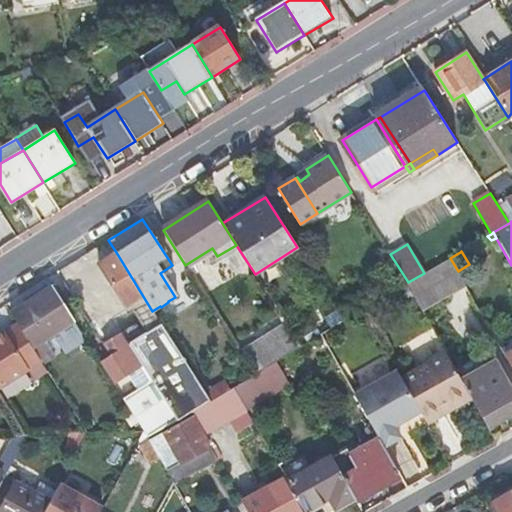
[(148,333),(129,345),(141,366),(151,382),(123,399),(143,431),(144,432),(147,437),(176,421),(191,412),(210,401),(201,388),(152,311),(116,252),(98,263),(127,309),(132,306),(148,333)]
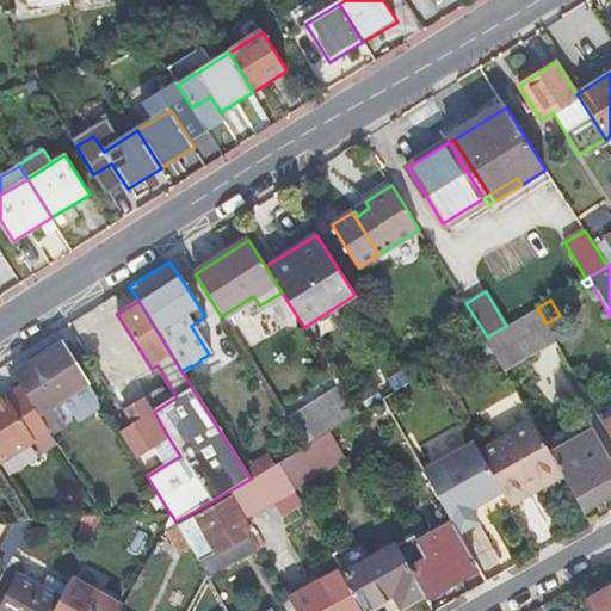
[(487,337),(486,338),(504,371),(556,341),(547,323),(537,308),(506,326),(487,337)]
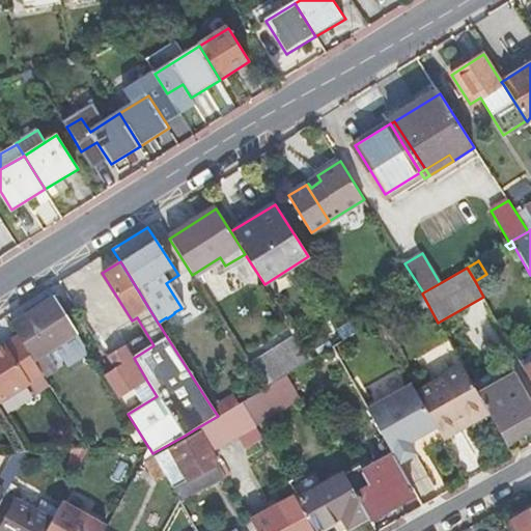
[(47,352),(77,333),(55,298),(10,326),(19,337),(40,373),(54,365),(47,352)]
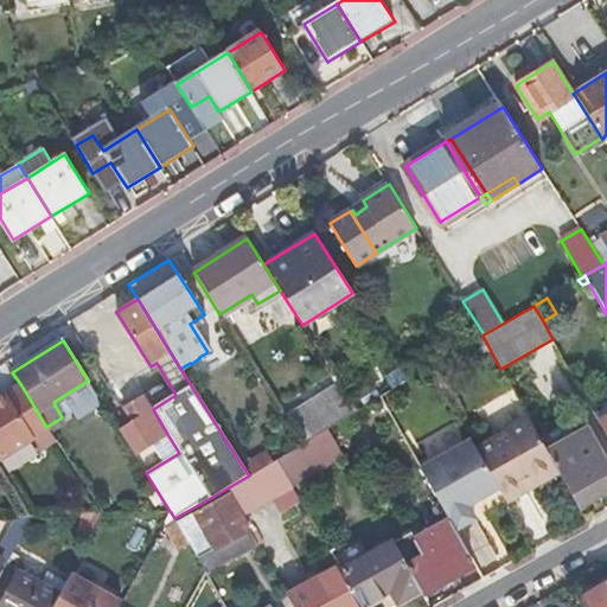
[(401,371),(408,381),(428,369),(422,358),(401,371)]
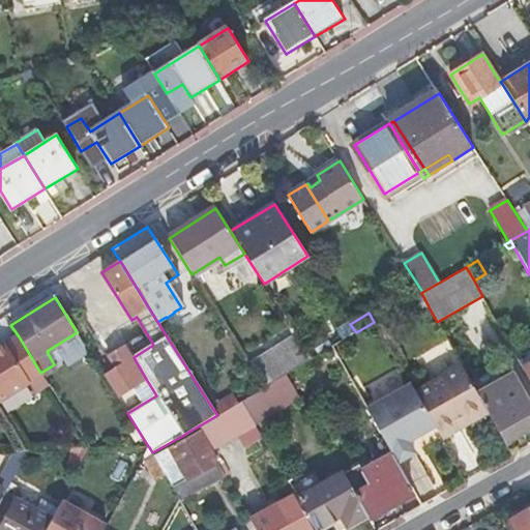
[(28,381),(40,373),(19,336),(6,345),(5,343),(0,346),(0,400),(28,382),(28,381)]
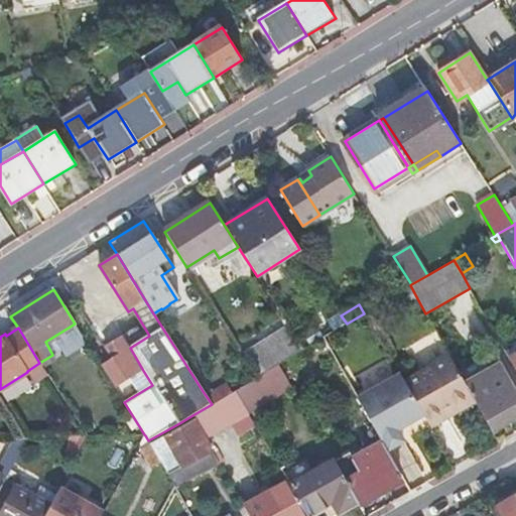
[(243,357),(247,364),(256,378),(279,364),(303,350),(289,328),(243,357)]
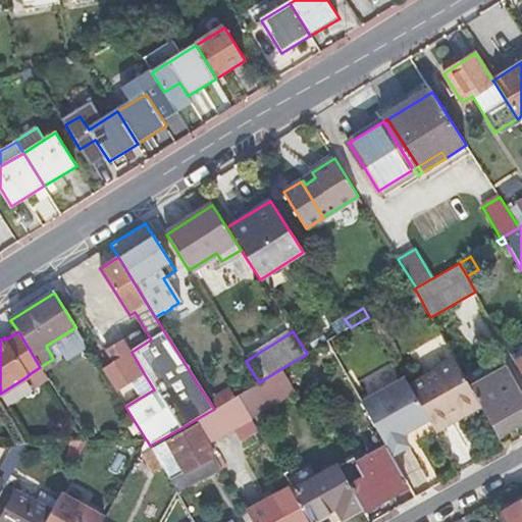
[(123,340),(107,349),(106,349),(115,363),(105,369),(116,388),(144,373),(132,352),(123,340)]
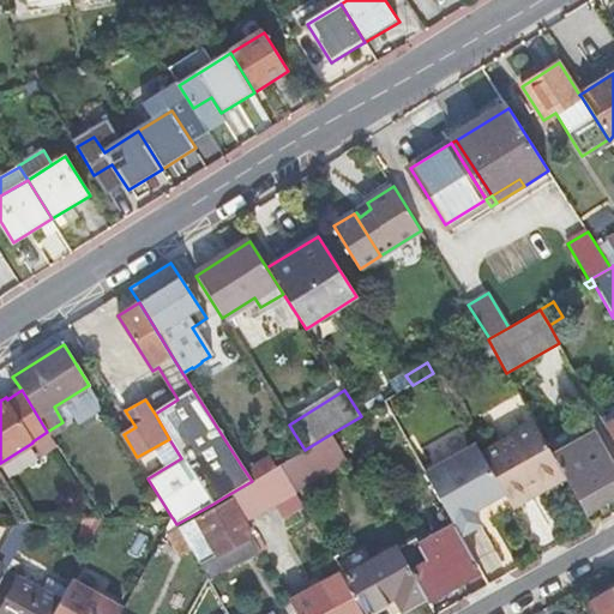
[(613,404),(599,414),(606,426),(613,421),(613,404)]
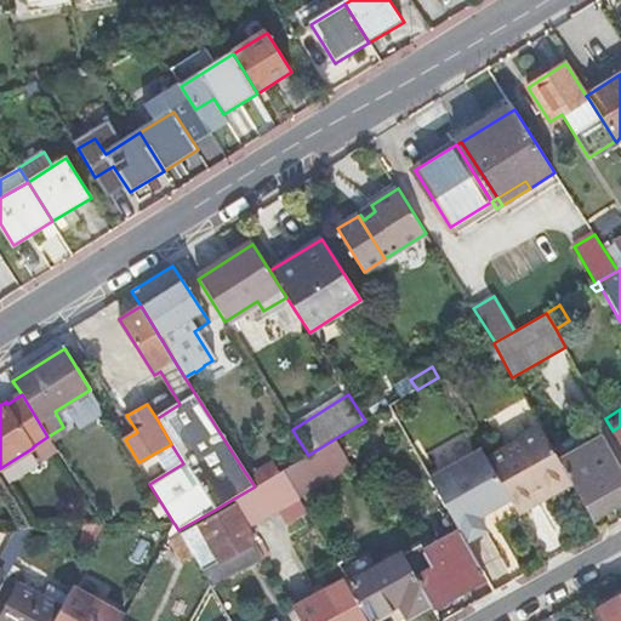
[(592,423),(552,448),(559,460),(600,438),(592,423)]
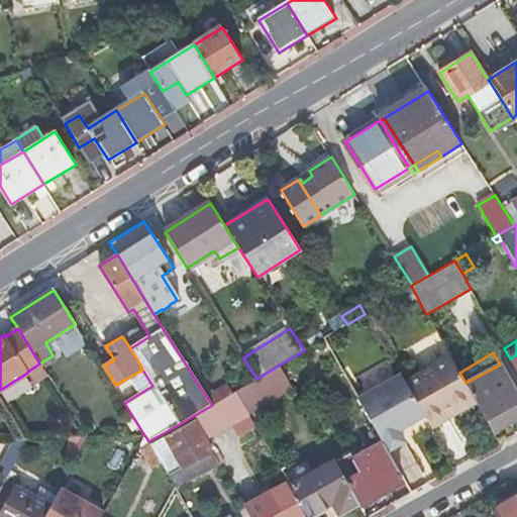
[(451,357),(407,383),(426,416),(432,426),(446,418),(443,412),(473,397),(466,383),(459,373),(451,357)]
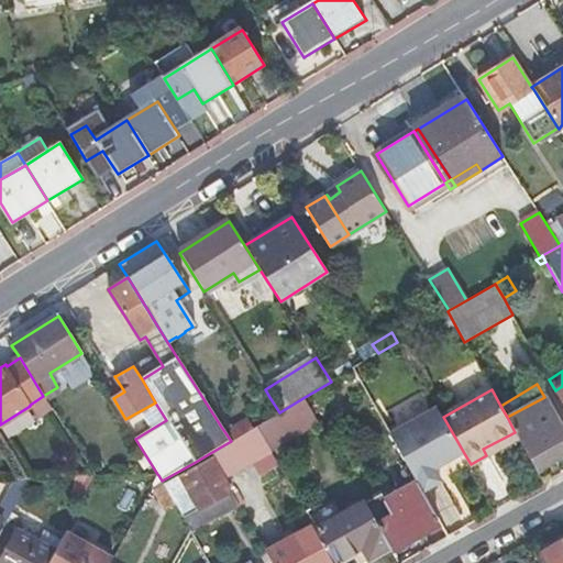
[(269,397),(221,427),(231,441),(258,426),(279,412),(269,397)]
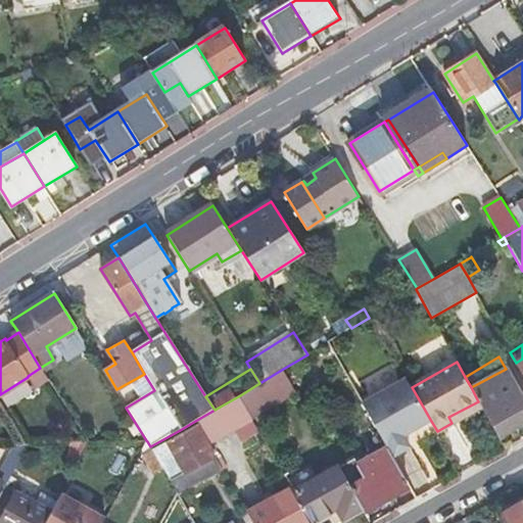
[(259,383),(240,395),(252,418),(296,392),(283,369),(259,383)]
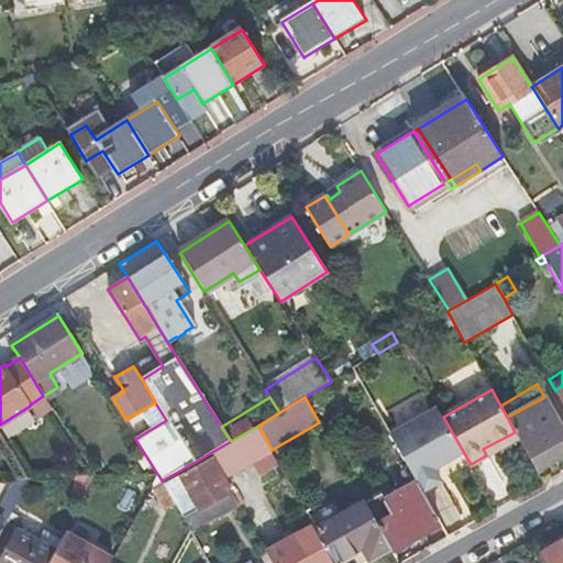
[(562,429),(544,397),(507,417),(515,432),(517,437),(523,433),(541,465),(562,452),(562,429)]
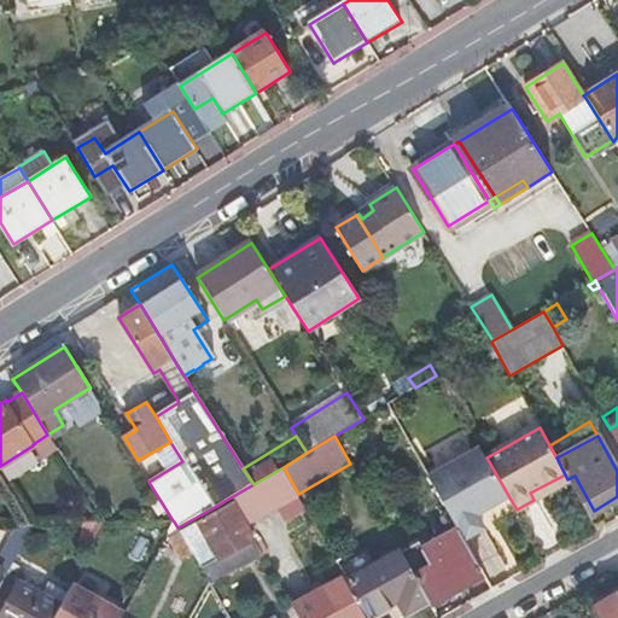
[(426,476),(453,522),(462,540),(484,528),(477,514),(509,497),(487,458),(481,447),(426,476)]
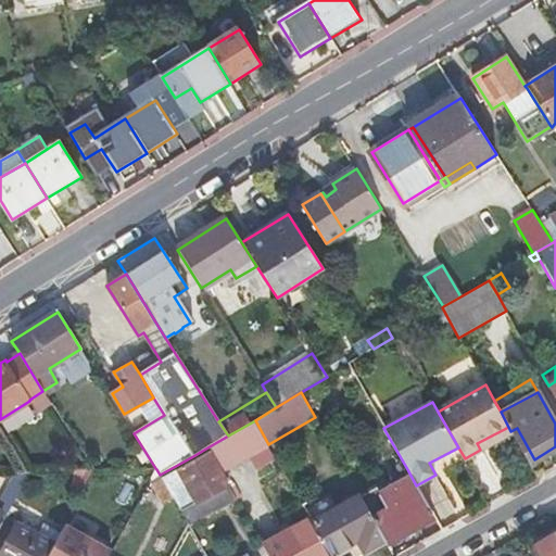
[(255,420),(228,436),(207,447),(210,452),(222,472),(268,444),(255,420)]
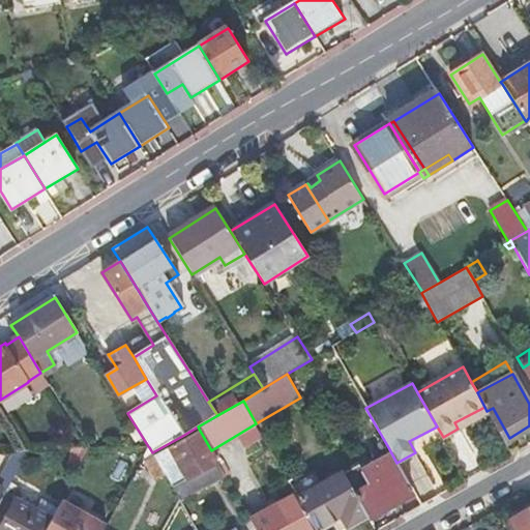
[(454,422),(458,429),(459,431),(489,414),(487,411),(484,407),(454,422)]
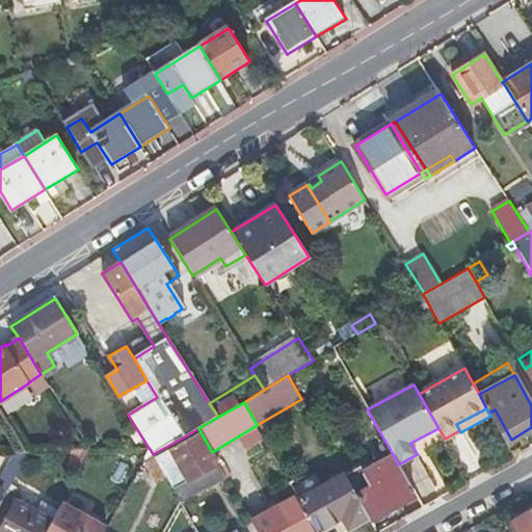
[(212,452),(201,432),(155,457),(155,458),(166,478),(173,488),(218,463),(212,452)]
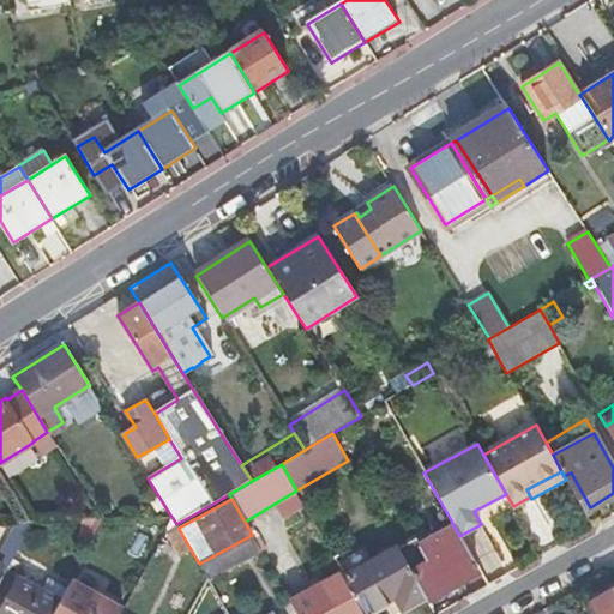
[(397,548),(425,597),(429,605),(447,594),(443,587),(477,567),(459,536),(450,518),(397,548)]
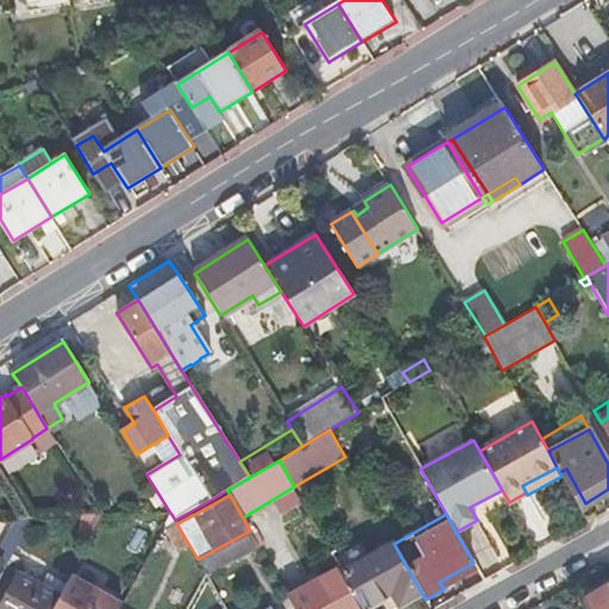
[(87,539),(100,515),(86,515),(76,533),(87,539)]
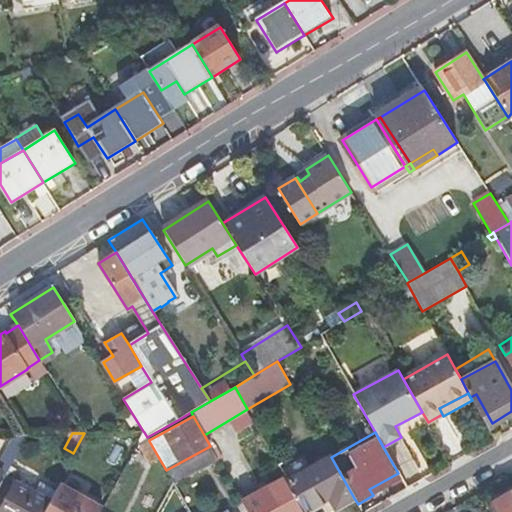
[(23,434),(15,435),(0,460),(0,466),(7,471),(27,434),(23,434)]
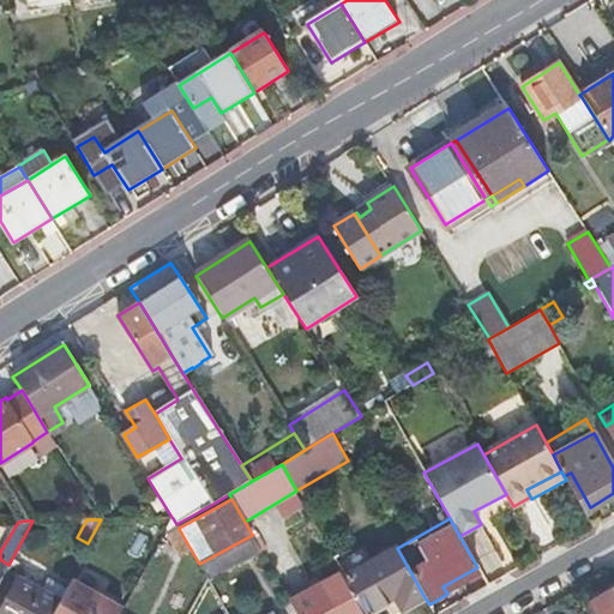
[(181,558),(192,552),(179,529),(168,535),(181,558)]
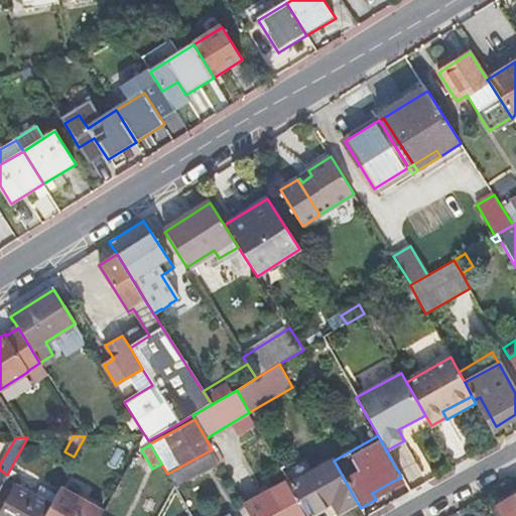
[(212,449),(167,474),(174,487),(219,462),(212,449)]
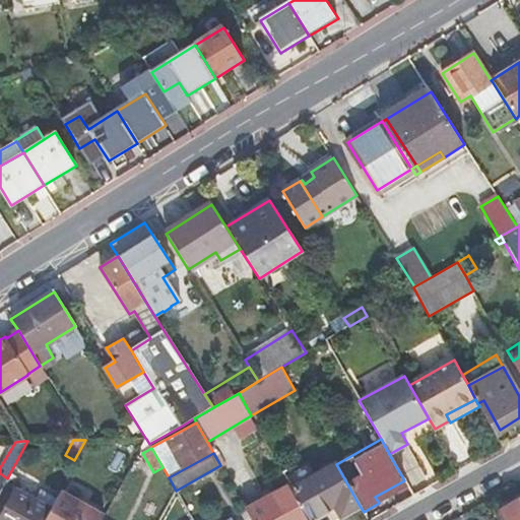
[(285,477),(289,483),(309,519),(318,519),(328,515),(331,519),(333,519),(360,506),(336,464),(335,462),(298,483),(291,473),(285,477)]
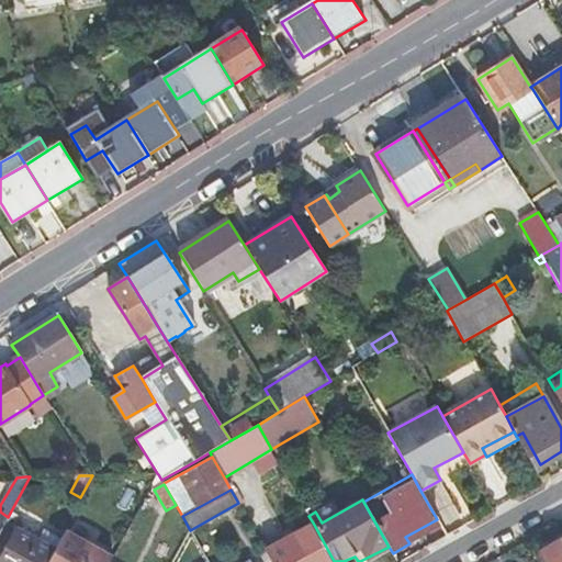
[(45,561),(52,550),(15,530),(14,526),(6,521),(4,525),(0,532),(0,561),(45,561)]
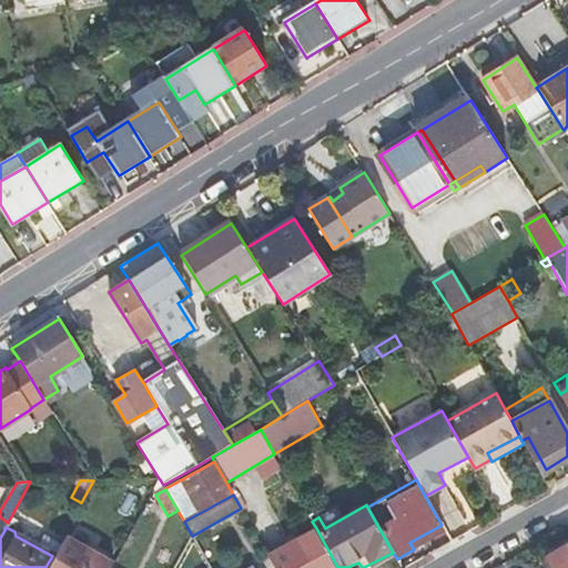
[(337,567),(316,528),(267,555),(274,567),(337,567)]
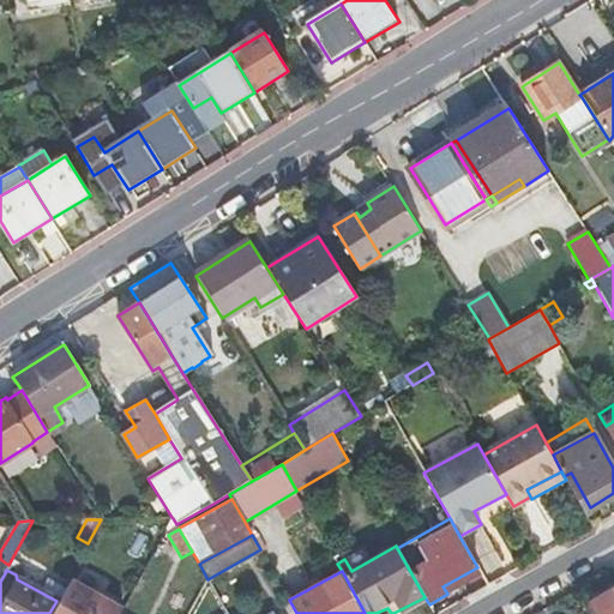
[(119,613),(122,609),(68,579),(56,601),(49,613),(119,613)]
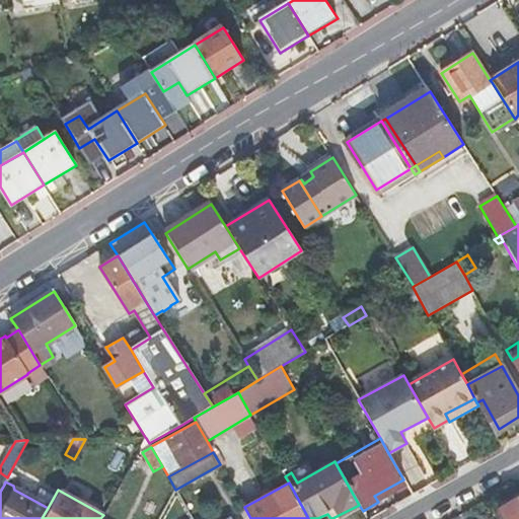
[(504,518),(518,518),(518,498),(499,509),(504,518)]
